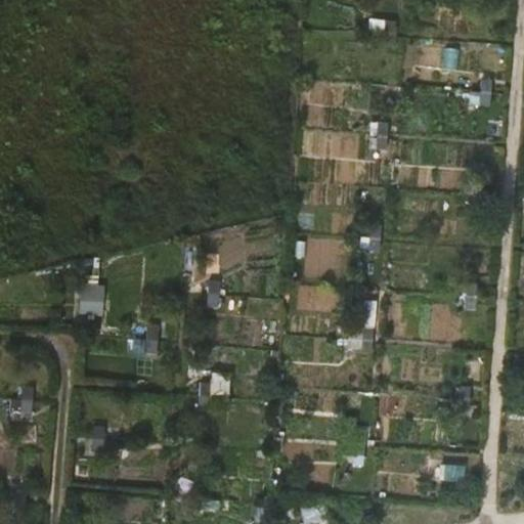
[(318,84),(319,106),(377,105),(376,83),(318,84)]
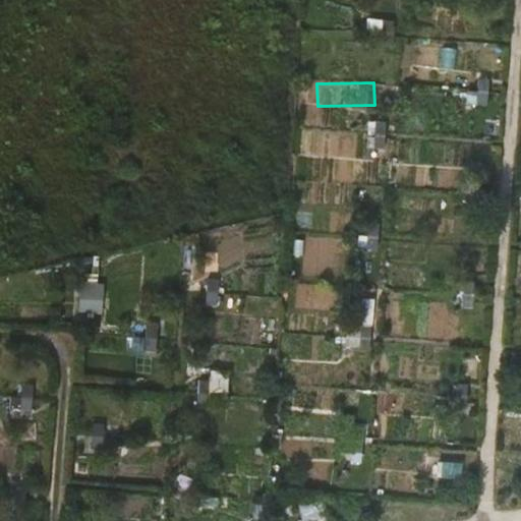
[(103,311),(104,282),(80,281),(79,310),(103,311)]
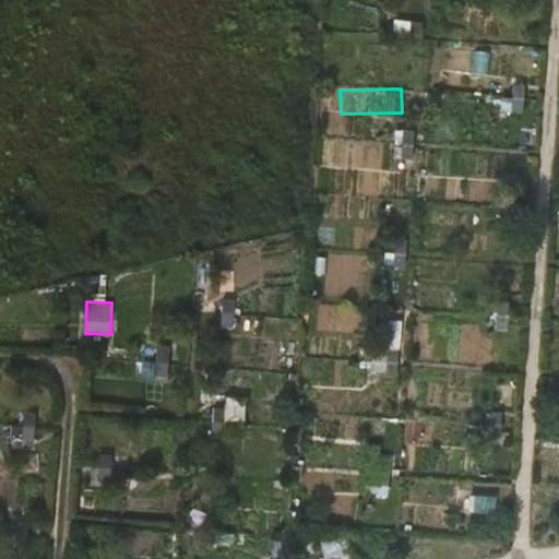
[(143,343),(141,375),(168,376),(170,345),(143,343)]
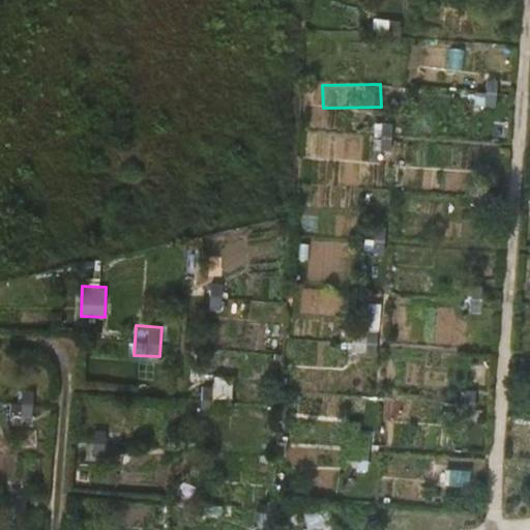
[(346,413),(347,390),(291,388),(290,411),(346,413)]
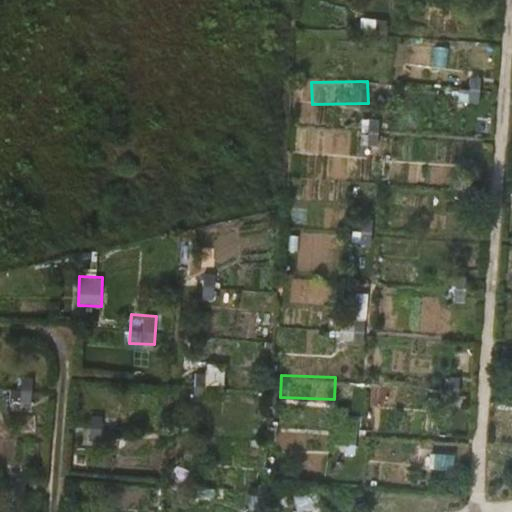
[(118,484),(116,511),(159,511),(160,487),(118,484)]
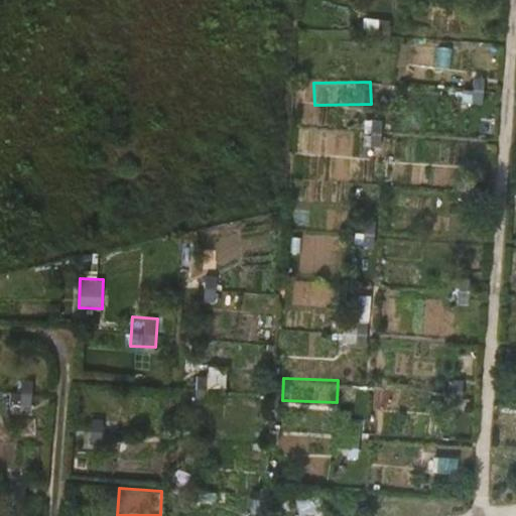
[(299,515),(326,515),(321,494),(297,499),(299,515)]
